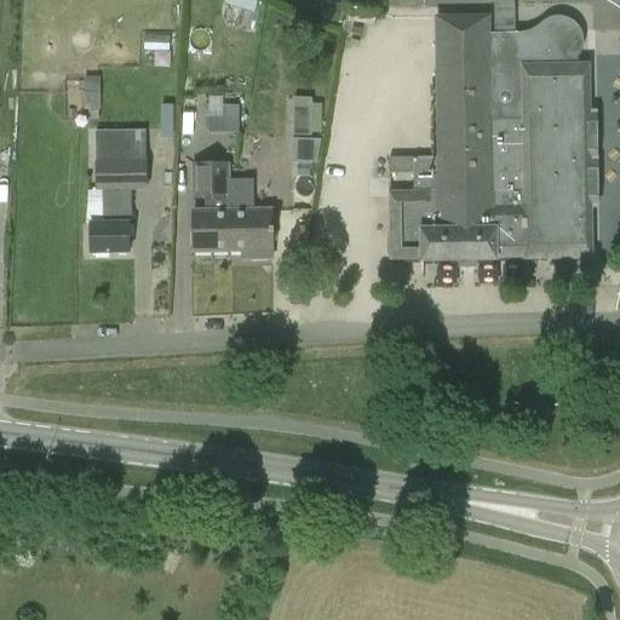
[(230,0),(230,5),(257,10),(258,0),(230,0)]
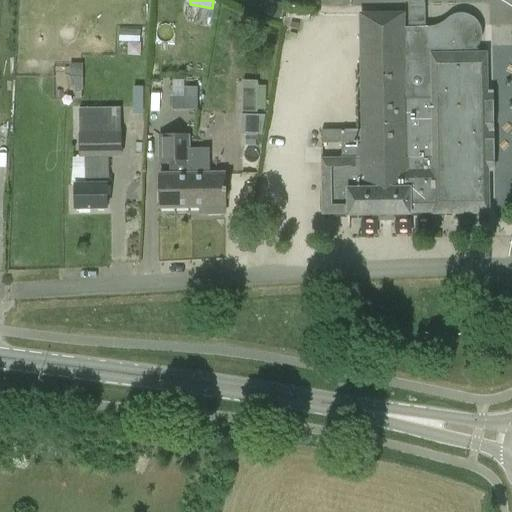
[(322,144),(341,143),(342,160),(322,161),(323,214),(348,213),(348,215),(412,214),(412,213),(434,212),(434,214),(488,213),(485,57),(476,49),(479,43),(481,39),(481,32),(480,27),(477,22),(473,18),(468,15),(463,14),(456,14),(452,16),(447,19),(443,22),(439,24),(435,26),(430,27),(402,28),(402,17),(361,18),(364,131),(322,131),(322,144)]
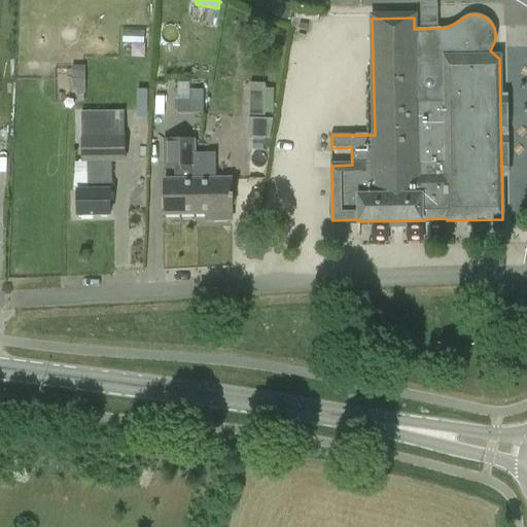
[(267,115),(267,82),(249,82),(249,115),(267,115)]
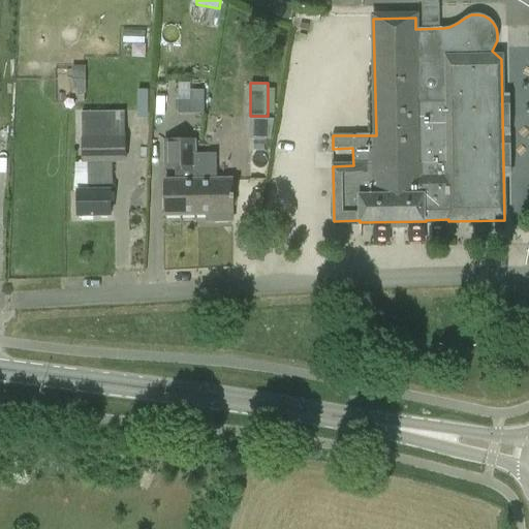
[(204,115),(204,91),(190,91),(190,100),(178,100),(178,115),(204,115)]
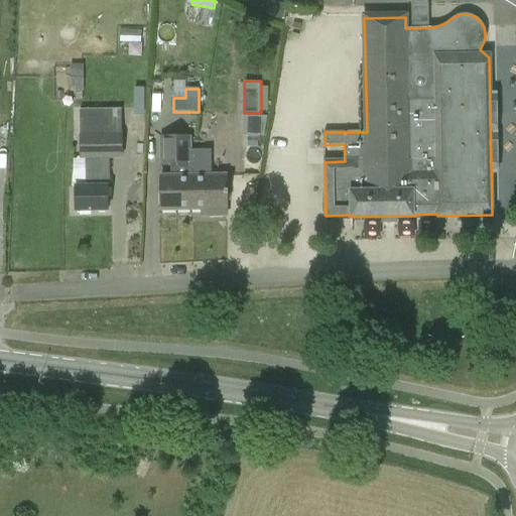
[(85,158),(86,187),(75,187),(76,212),(108,211),(107,187),(110,186),(110,158),(121,158),(121,110),(80,110),(81,158),(85,158)]
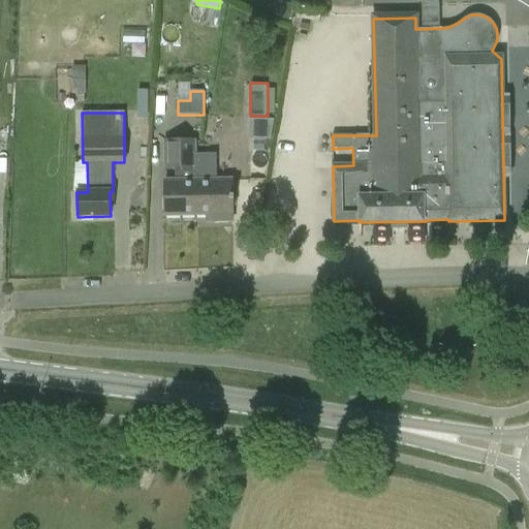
[(249,118),(249,138),(273,139),(273,118),(249,118)]
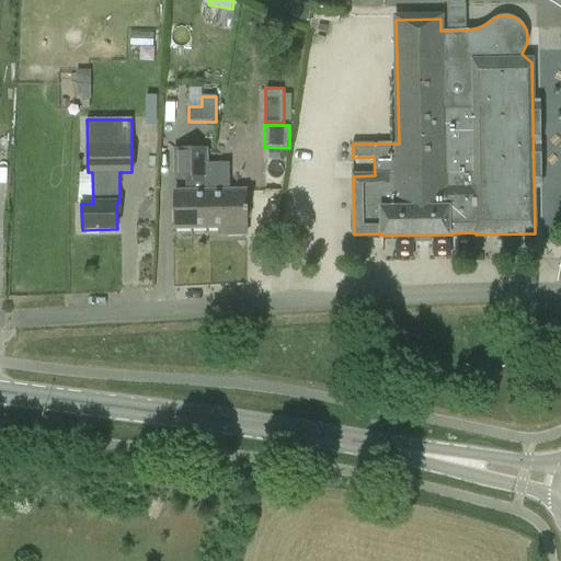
[(185,178),(186,192),(174,192),(174,227),(208,228),(208,163),(208,148),(172,148),(173,178),(185,178)]
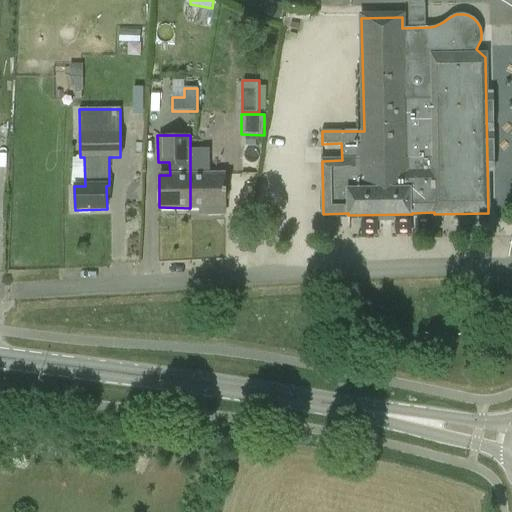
[(223,174),(210,175),(209,148),(190,149),(190,208),(207,208),(207,214),(224,214),(223,174)]
